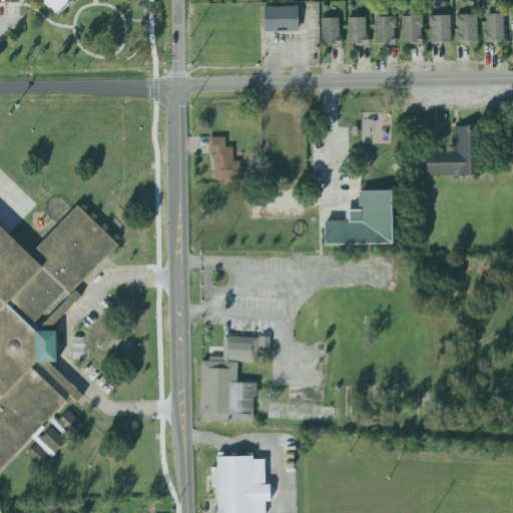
[(41,0),(56,14),(69,0),(41,0)]
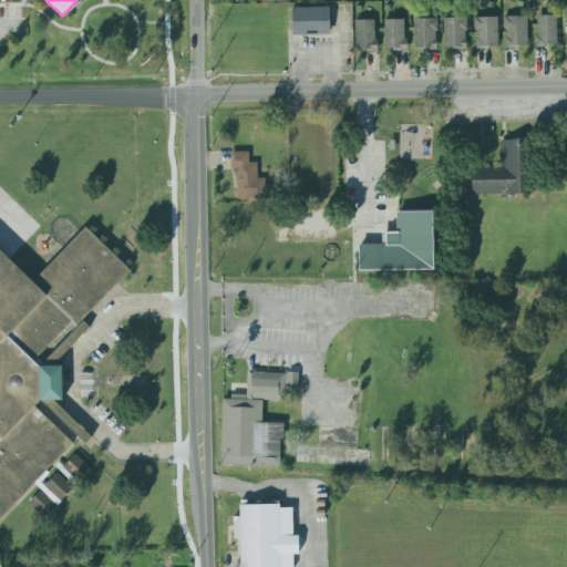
[(329,7),(291,8),(292,35),(330,35),(329,7)]
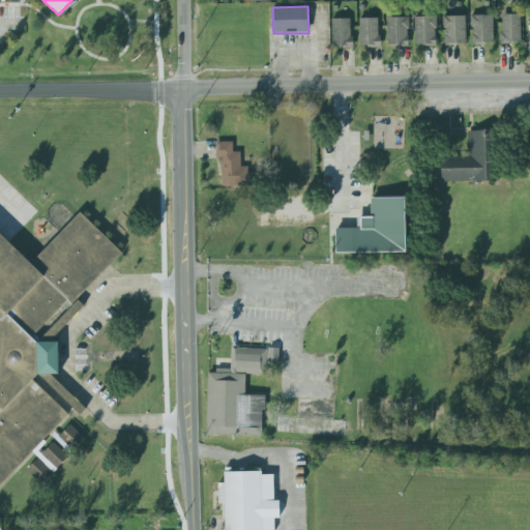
[(470,13),(493,13),(493,41),(486,41),(486,45),(472,45),(472,33),(472,32),(472,26),(470,26),(470,13)]
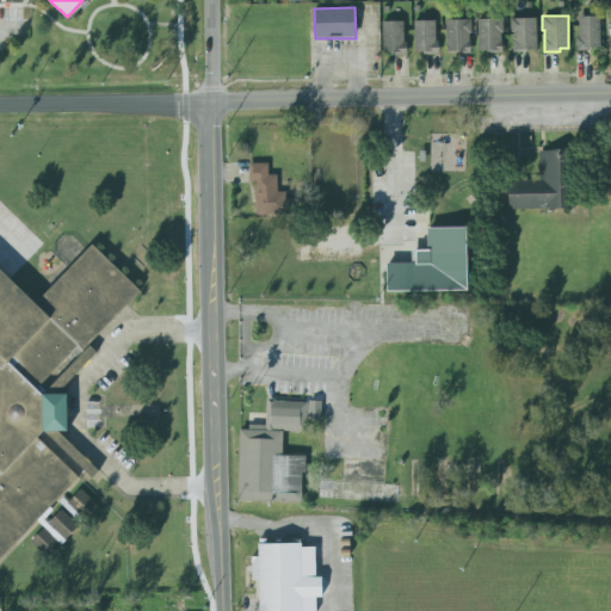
[(578,50),(600,50),(599,17),(576,17),(578,50)]
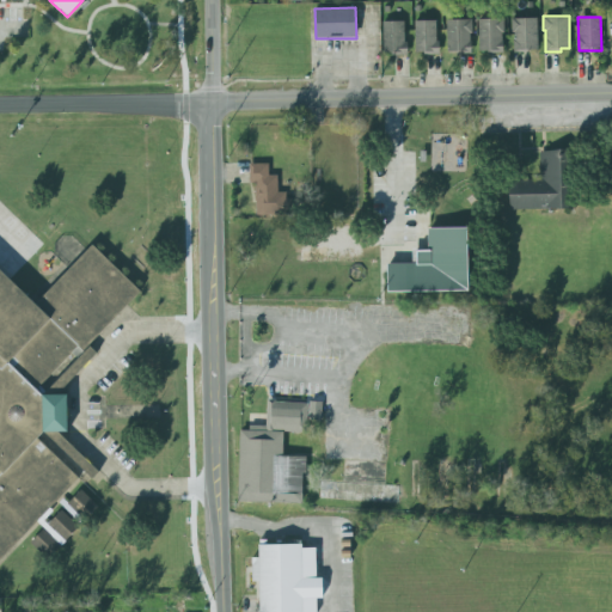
[(537,18),(512,19),(513,53),(538,51),(537,18)]
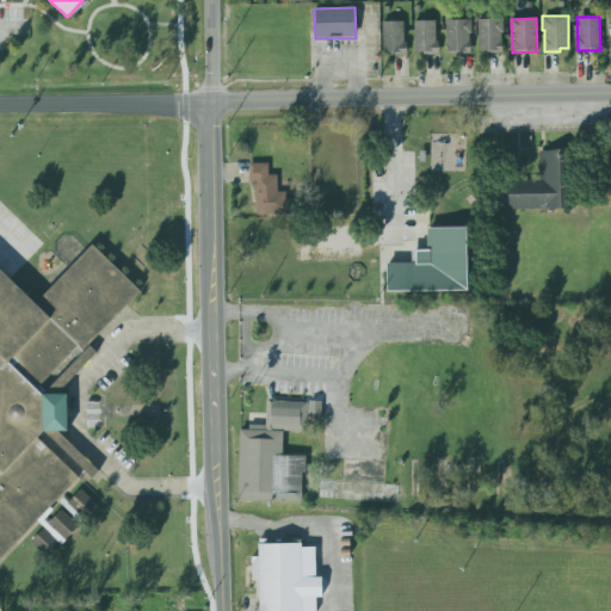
[(446,54),(471,53),(470,19),(445,20),(446,54)]
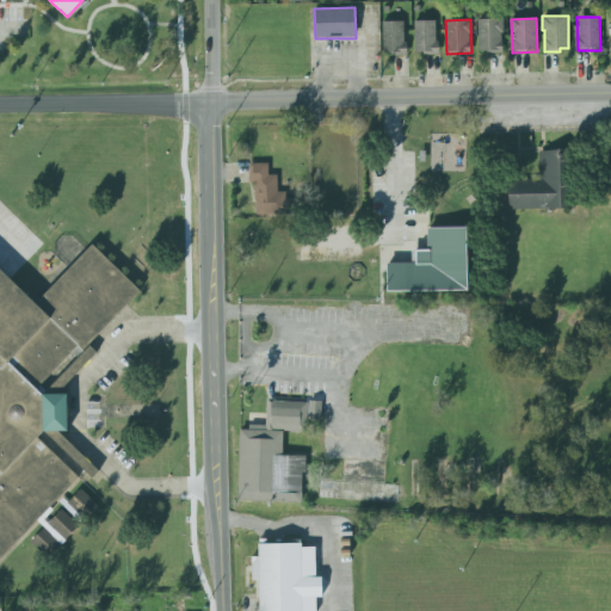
[(477,19),(477,53),(503,53),(503,19),(477,19)]
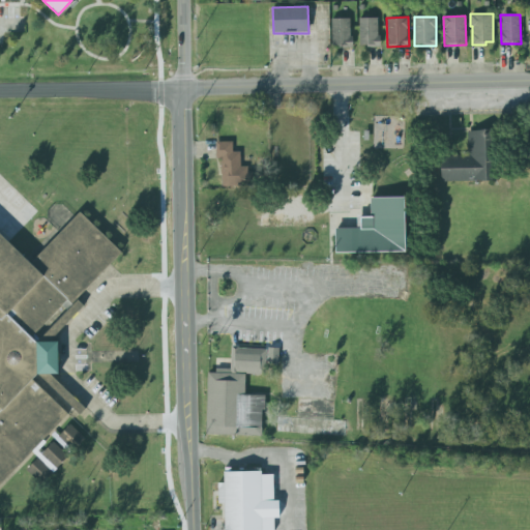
[(378,18),(359,19),(360,47),(379,47),(378,18)]
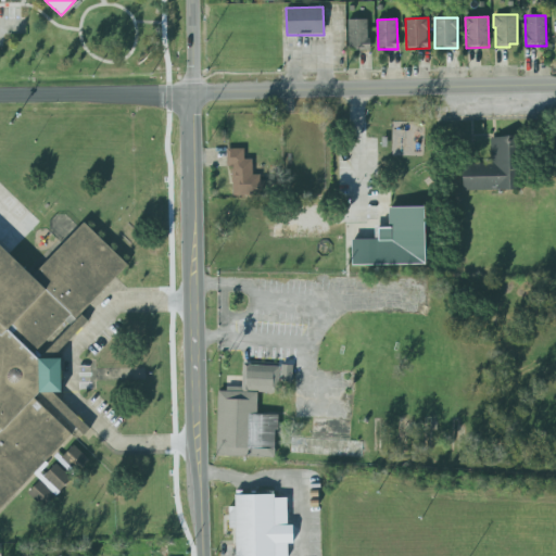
[(368,20),(349,20),(349,50),(369,49),(368,20)]
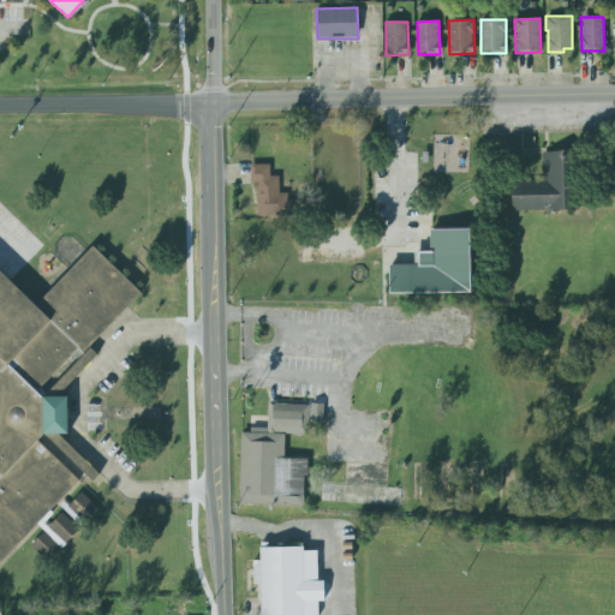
[(574,210),(574,151),(543,151),(543,180),(511,180),(512,212),(574,210)]
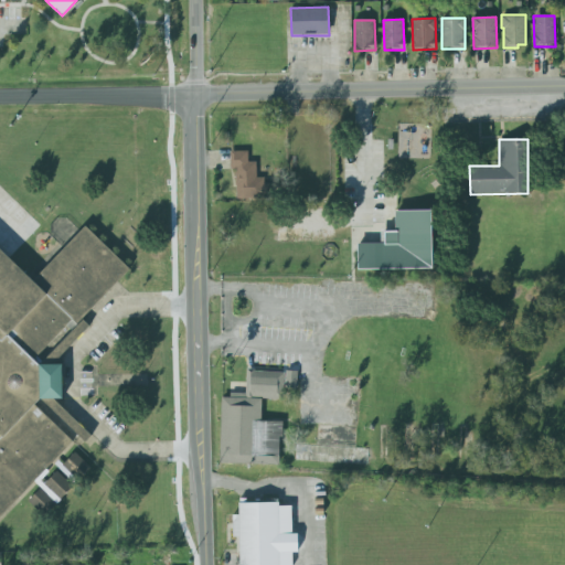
[(235,199),(269,200),(269,180),(256,180),(256,162),(247,161),(248,151),(231,151),(230,169),(236,169),(235,199)]
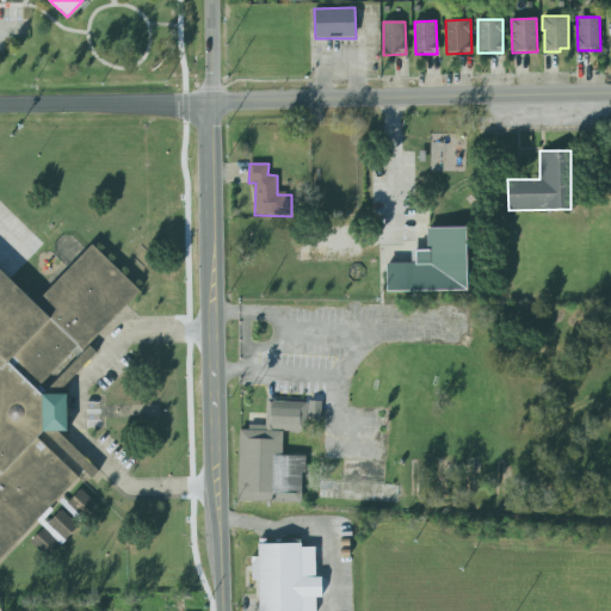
[(466,224),(467,290),(387,289),(387,263),(417,263),(417,248),(427,247),(427,227),(466,224)]
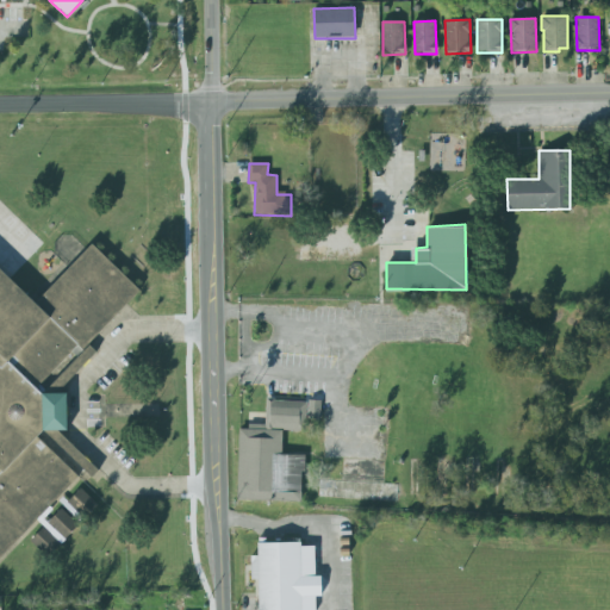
[(0,268),(36,304),(93,244),(138,290),(89,344),(95,352),(58,393),(67,393),(67,431),(57,431),(88,461),(0,554),(0,268)]
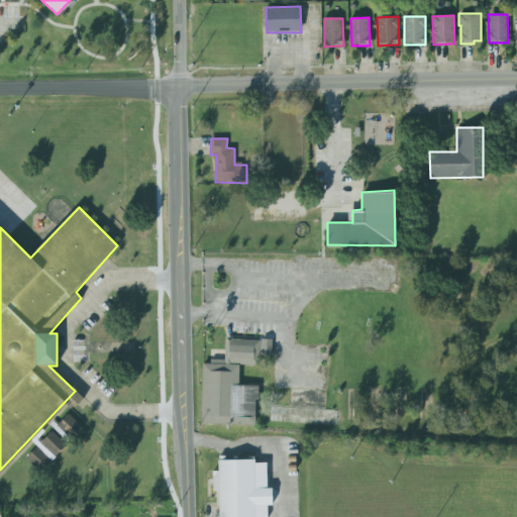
[(201,424),(255,425),(256,386),(238,385),(239,365),(259,366),(259,355),(272,355),(272,340),(225,339),(225,362),(202,362),(201,424)]
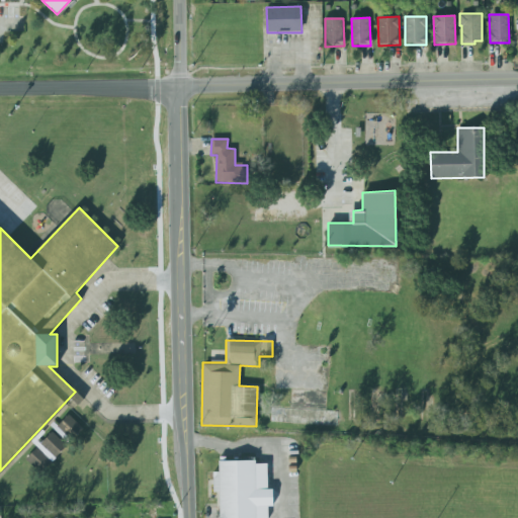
[(55,429),(70,442),(83,429),(68,415),(55,429)]
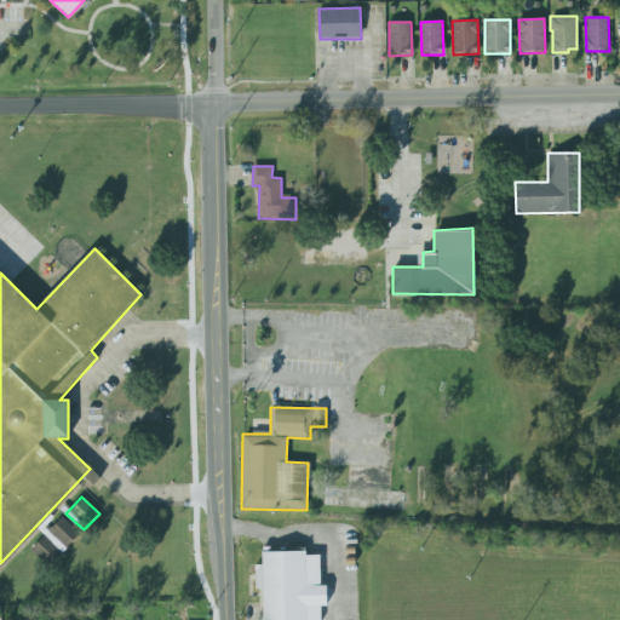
[(263,619),(320,619),(321,607),(327,607),(326,586),(320,586),(320,556),(306,556),(306,552),(262,552),(262,567),(256,567),(256,590),(263,589),(263,619)]
